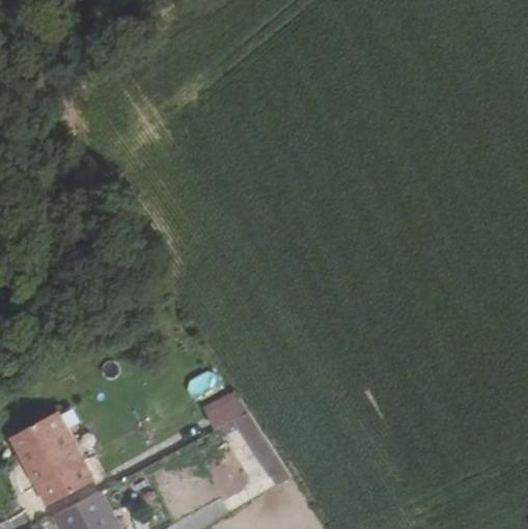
[(247,413),(233,393),(204,409),(216,429),(233,421),(247,413)]
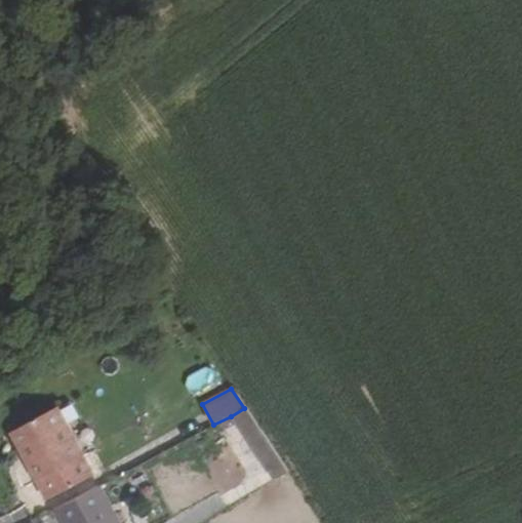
[(9,432),(45,499),(91,476),(55,408),(9,432)]
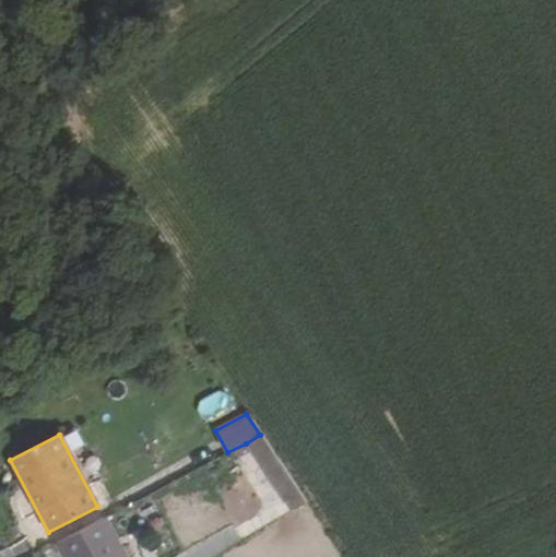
[(304,502),(260,435),(246,443),(251,452),(288,512),(304,502)]
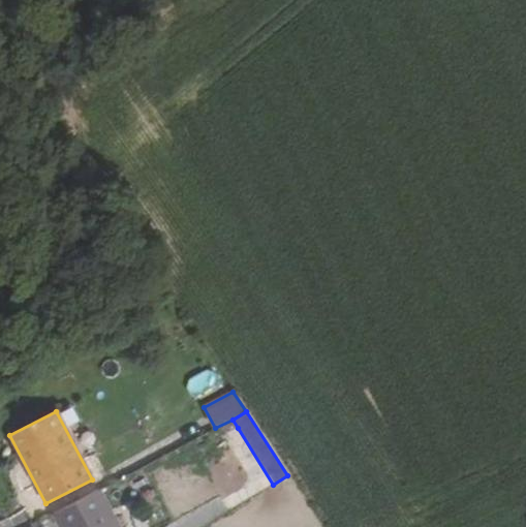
[(215,428),(214,430),(220,441),(230,436),(228,432),(238,428),(233,420),(215,428)]
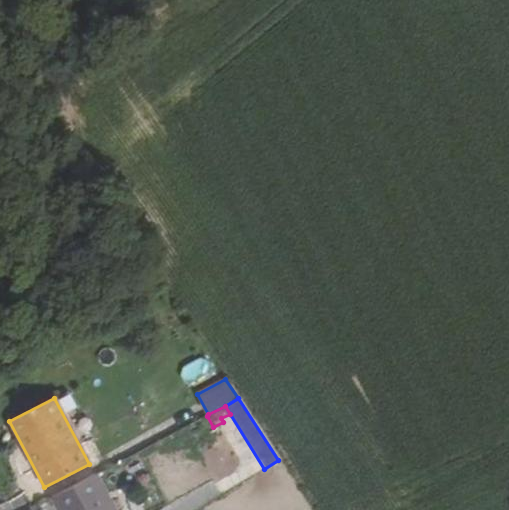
[(218,478),(238,465),(216,432),(196,445),(218,478)]
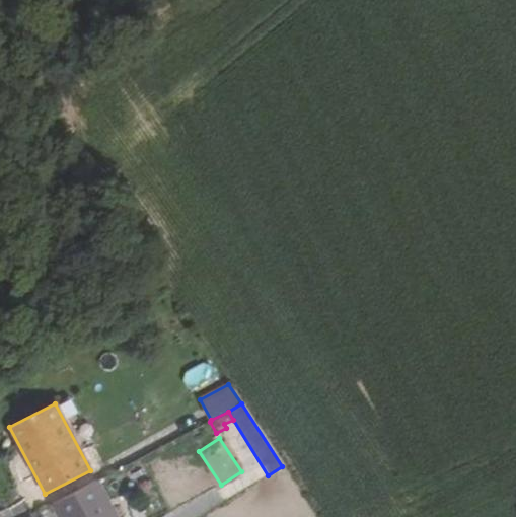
[(115,516),(96,483),(51,506),(57,516),(115,516)]
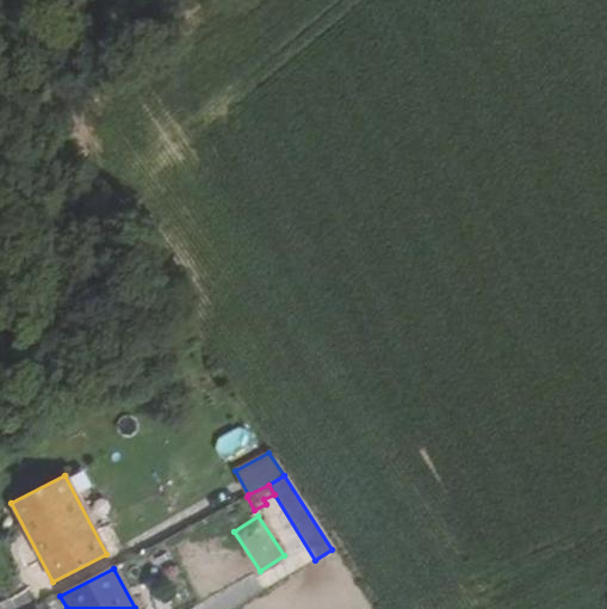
All buildings are outlined.
